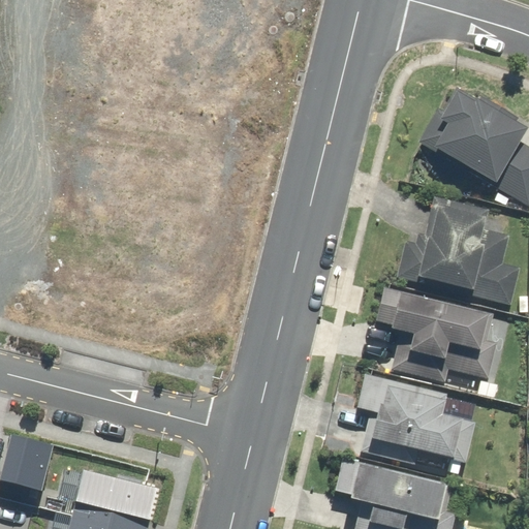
[(416,139),(528,206),(528,205),(528,145),(520,141),(528,127),(517,121),(520,117),(480,94),(478,98),(457,85),(442,110),(437,106),(416,139)]
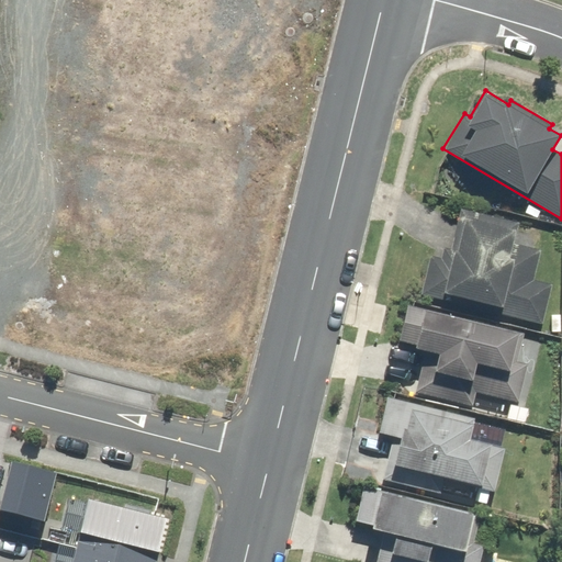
[(519,223),(458,209),(449,248),(444,247),(441,257),(430,254),(422,294),(452,301),(454,294),(502,305),(499,314),(543,324),(552,284),(535,281),(541,248),(515,243),(519,223)]
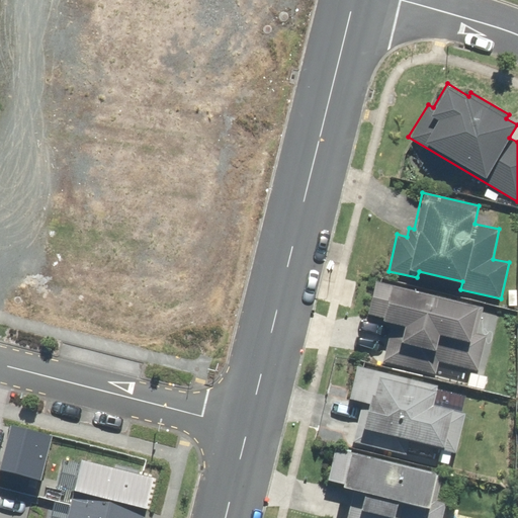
[(439,361),(479,370),(487,335),(477,333),(483,308),(374,281),(366,314),(381,317),(380,320),(403,326),(399,343),(389,341),(383,362),(436,375),(439,361)]
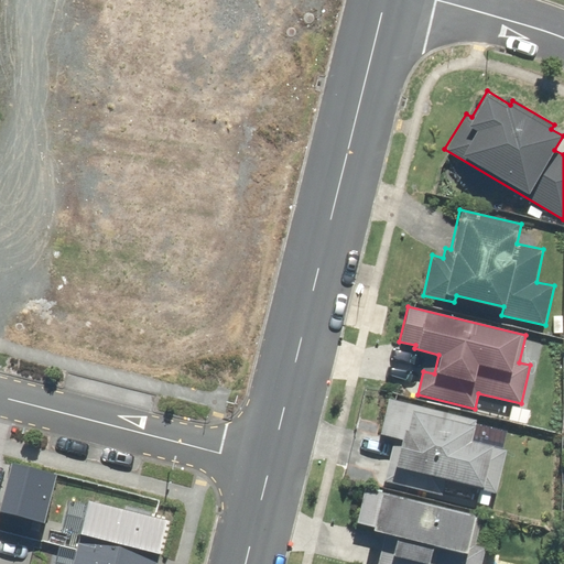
[(446,481),(496,494),(507,449),(470,441),(476,420),(387,399),(378,433),(400,438),(398,448),(392,446),(383,480),(443,496),(446,481)]
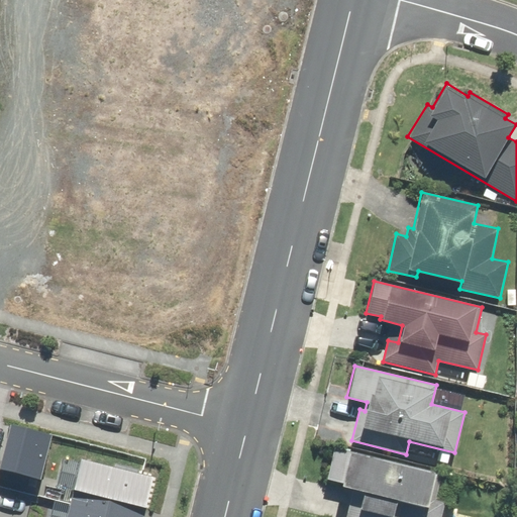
[(9,422),(0,461),(0,466),(40,476),(50,432),(9,422)]
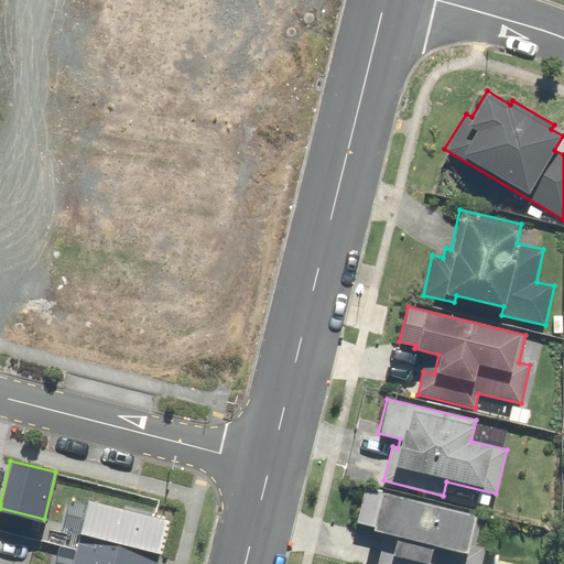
[(480,563),(486,546),(475,544),(481,516),(365,487),(356,522),(371,527),(370,529),(384,533),(377,561),(376,563),(480,563)]
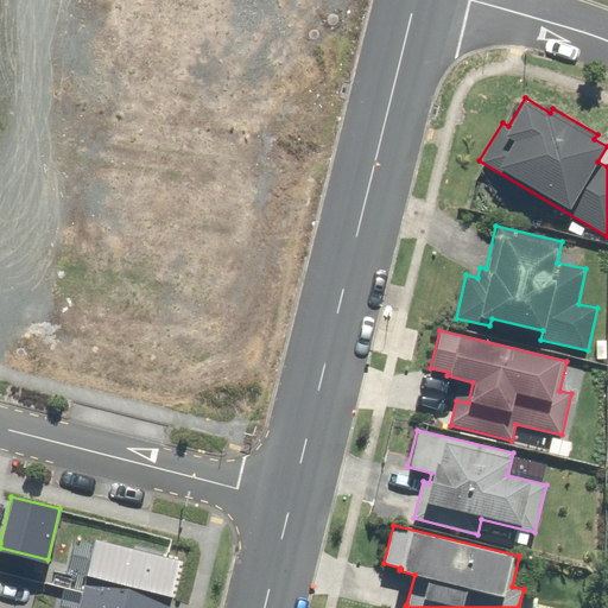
[(96,543),(87,580),(171,601),(181,564),(96,543)]
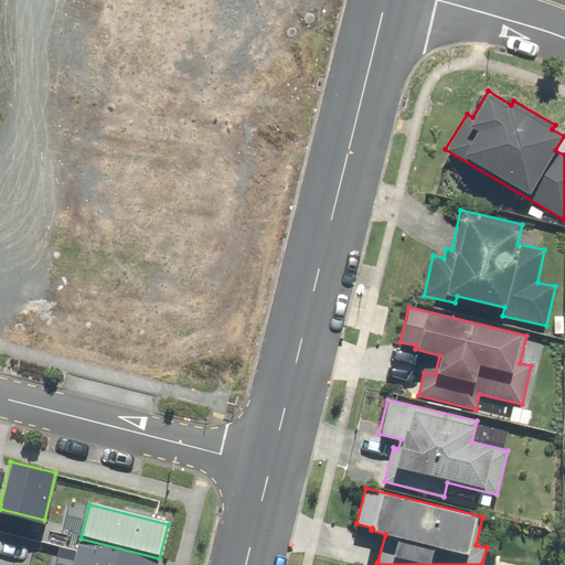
[(81,539),(73,564),(157,564),(159,558),(81,539)]
